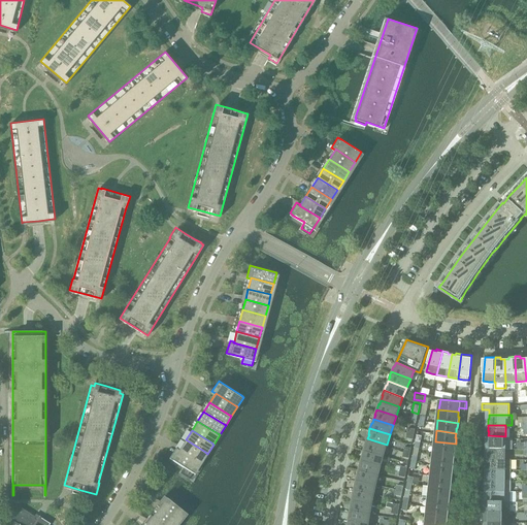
[(513,435),(505,435),(505,436),(488,435),(488,440),(487,440),(487,446),(505,447),(513,447),(513,435)]
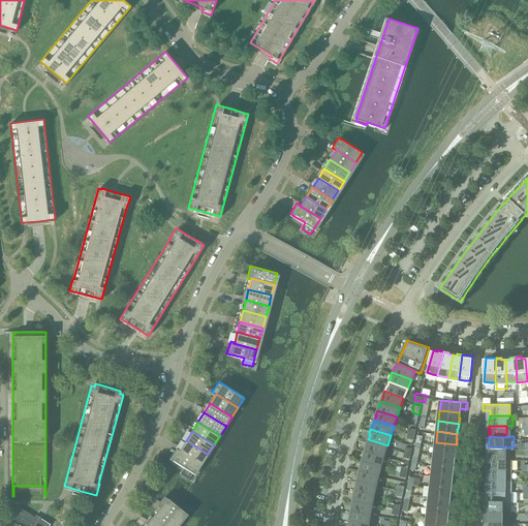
[(385,452),(387,445),(368,439),(367,443),(366,443),(365,449),(384,455),(385,452)]
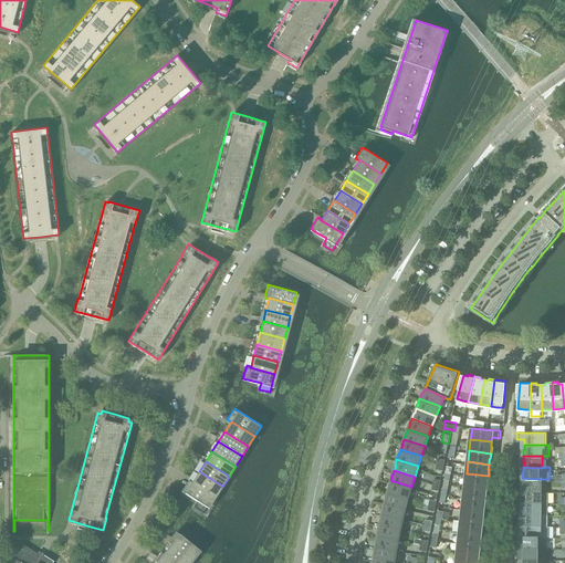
[(192,481),(213,494),(216,497),(222,487),(220,485),(199,471),(192,481)]
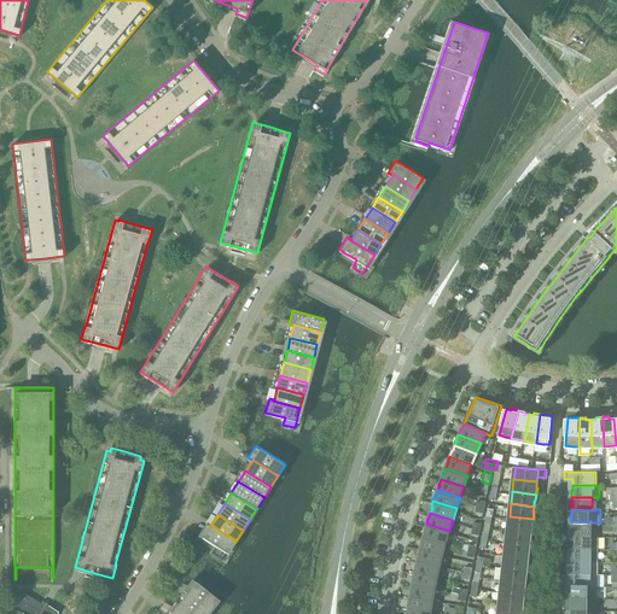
[(508,528),(531,531),(531,525),(533,526),(534,519),(510,516),(508,528)]
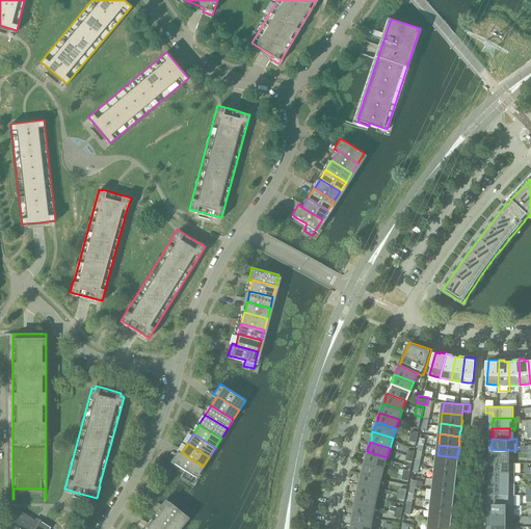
[(509,460),(509,450),(490,449),(490,455),(492,455),(492,460),(509,460)]
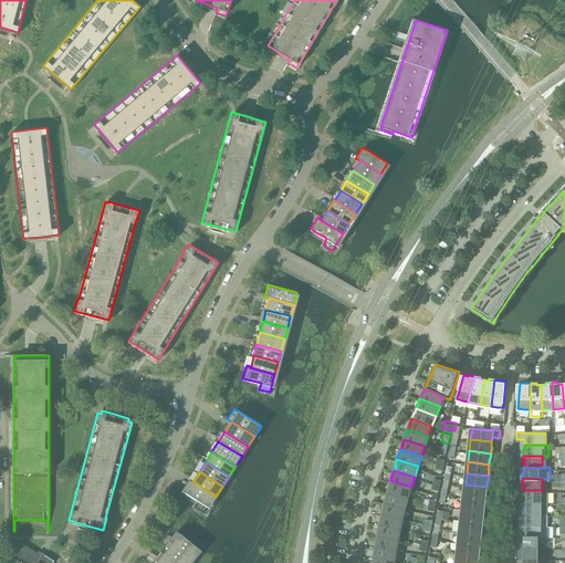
[(189,479),(182,489),(186,492),(198,499),(194,506),(203,511),(207,506),(210,507),(216,497),(213,494),(192,481),(189,479)]
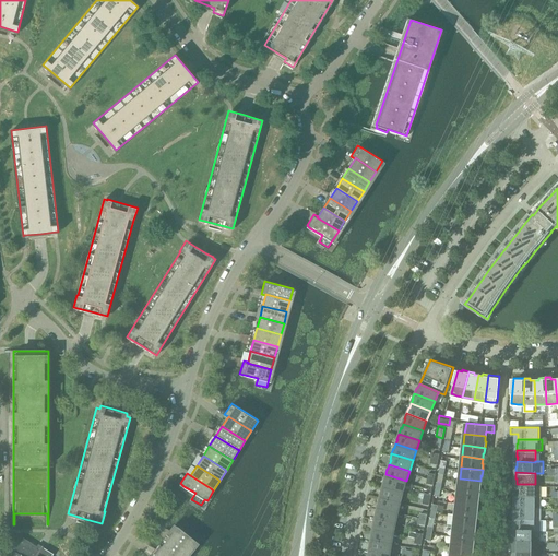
[(384,481),(383,485),(404,491),(406,481),(386,474),(383,481),(384,481)]
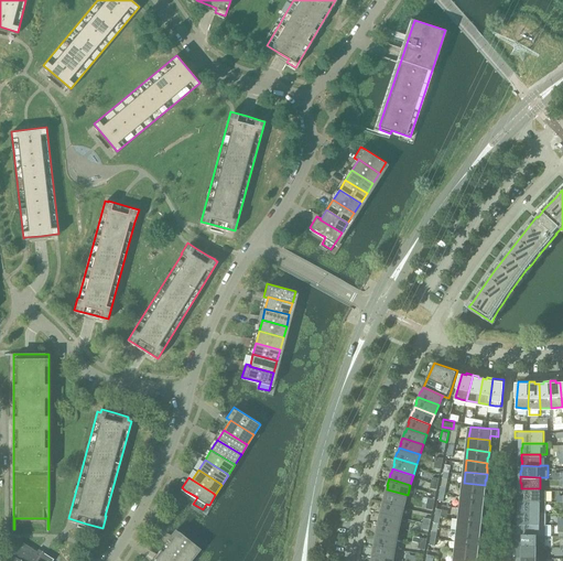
[(464,483),(463,494),(485,496),(485,489),(484,489),(485,485),(464,483)]
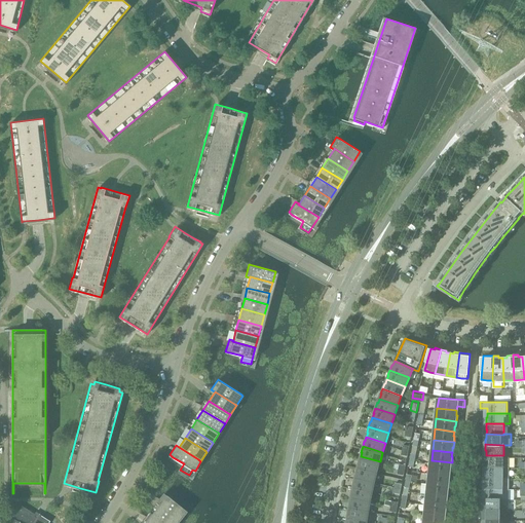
[(503,455),(486,455),(486,459),(485,459),(485,465),(510,465),(510,455),(503,455)]
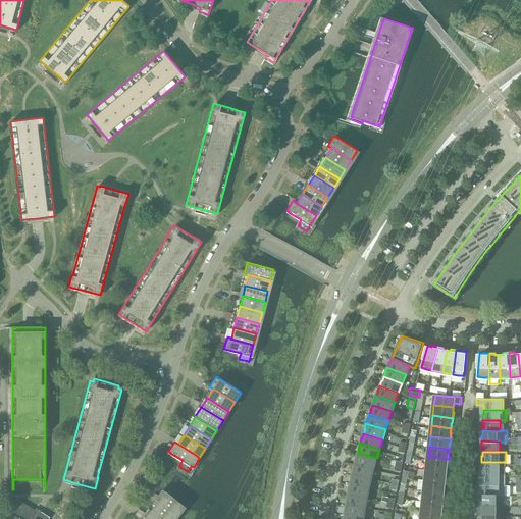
[(374,467),(377,458),(358,453),(357,458),(356,457),(355,463),(374,467)]
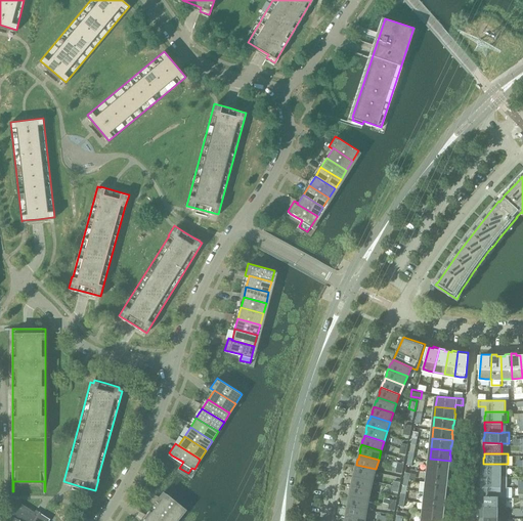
[(430,459),(428,469),(447,471),(448,467),(449,467),(450,461),(430,459)]
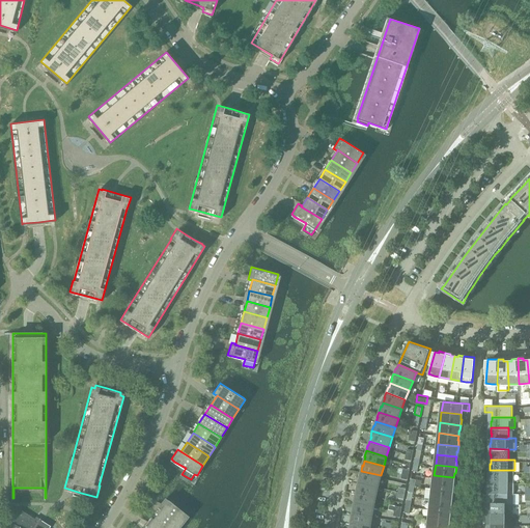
[(514,481),(514,470),(490,470),(490,476),(491,476),(491,480),(508,480),(514,481)]
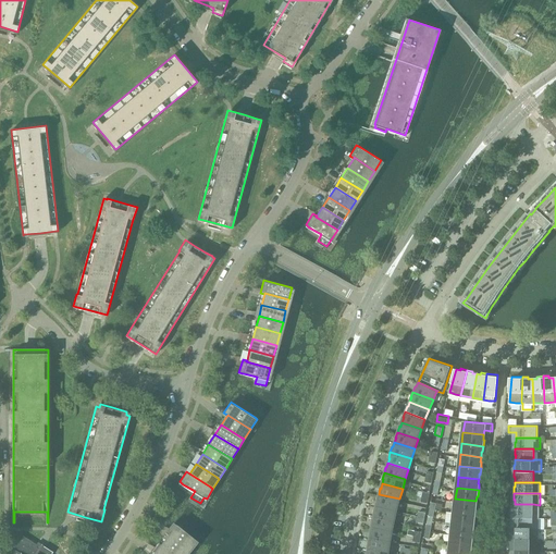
[(397,509),(399,499),(379,494),(377,500),(378,500),(377,505),(397,509)]
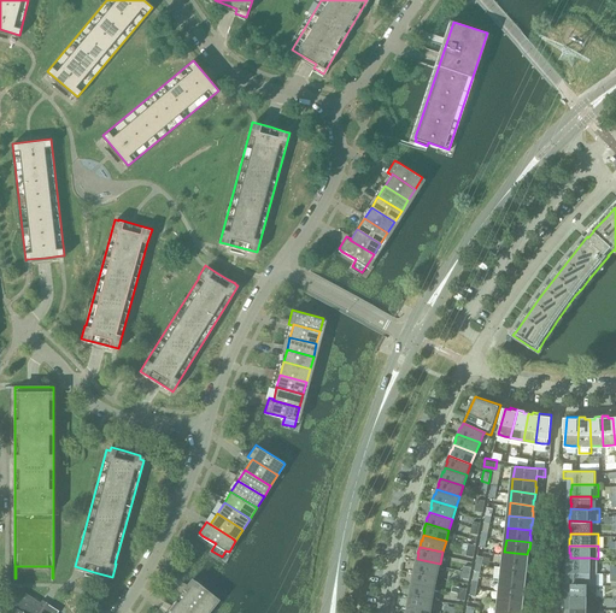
[(504,552),(503,564),(527,567),(528,560),(527,560),(527,554),(504,552)]
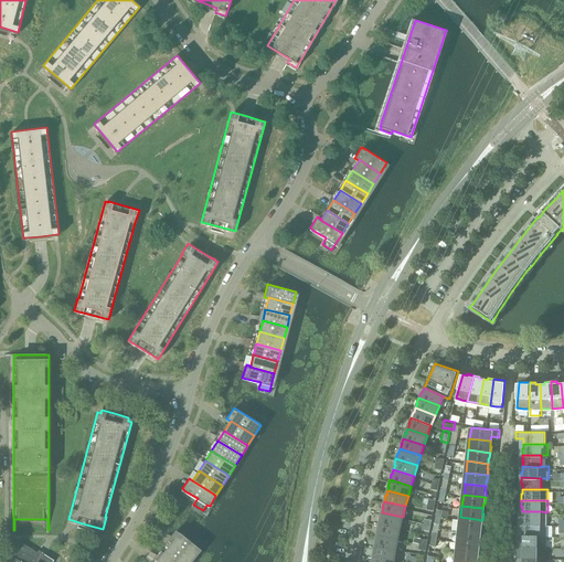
[(547,512),(541,511),(522,511),(522,517),(521,517),(521,522),(547,523),(547,512)]
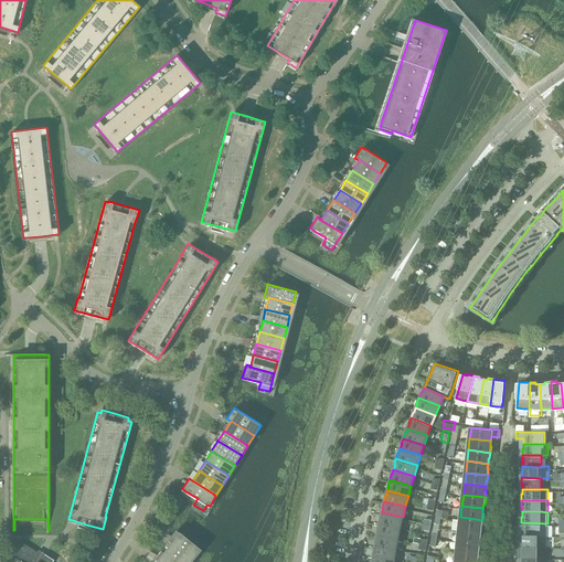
[(401,527),(403,517),(382,512),(381,517),(380,517),(379,522),(401,527)]
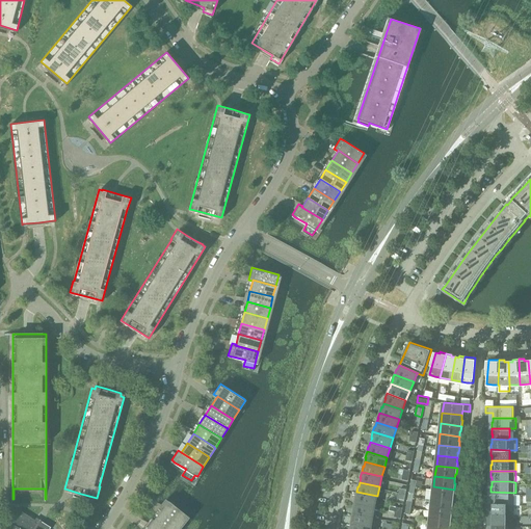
[(433,486),(432,497),(452,500),(453,495),(454,495),(454,490),(433,486)]
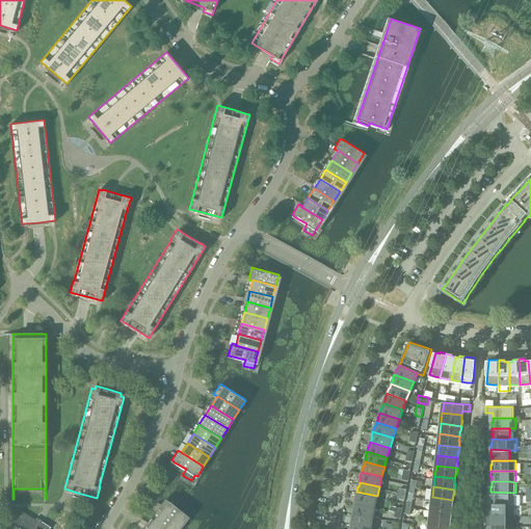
[(375,506),(377,496),(356,492),(355,497),(356,498),(355,502),(375,506)]
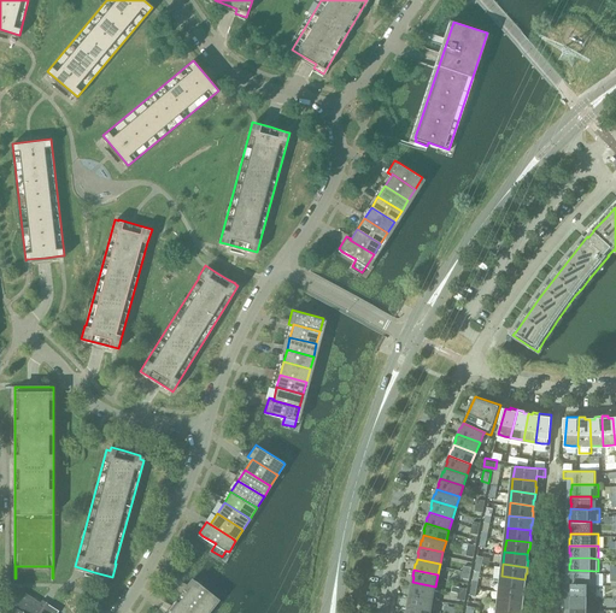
[(598,583),(598,571),(569,570),(568,577),(570,577),(569,583),(590,583),(598,583)]
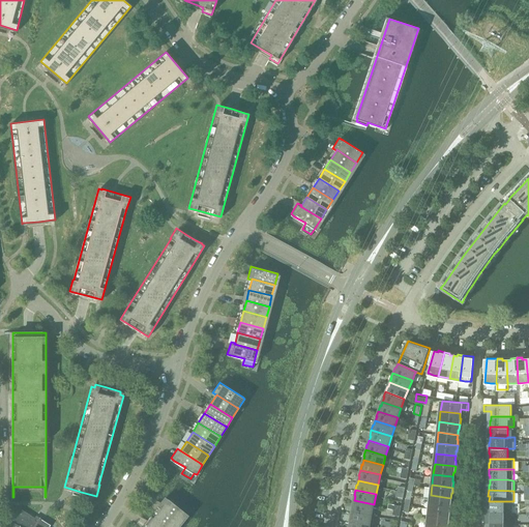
[(431,495),(430,506),(450,508),(451,502),(450,502),(450,498),(431,495)]
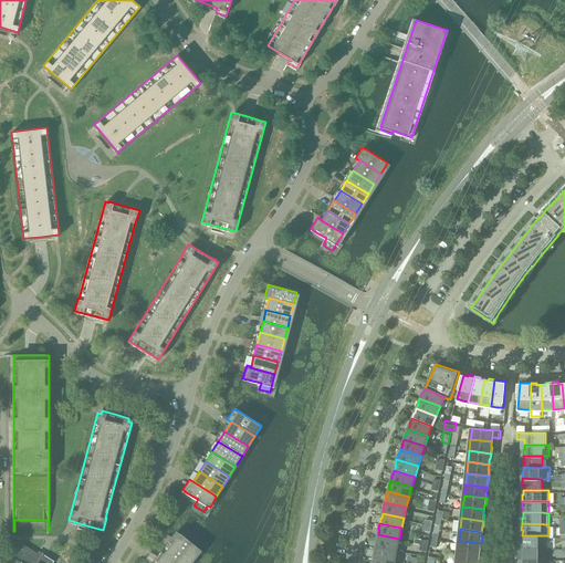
[(176,530),(168,540),(171,543),(173,542),(191,558),(194,560),(201,550),(199,549),(180,532),(176,530)]
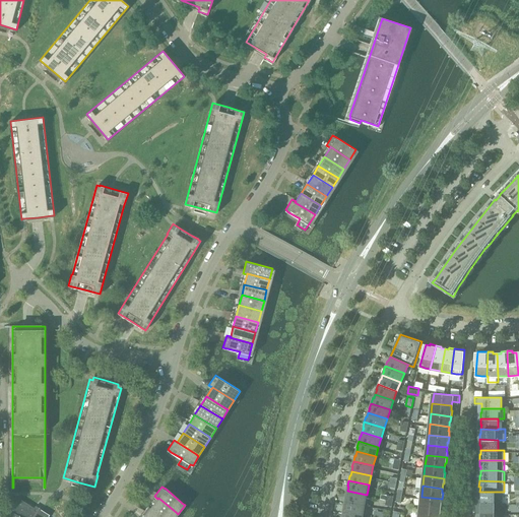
[(365,504),(367,495),(347,491),(346,495),(345,495),(345,500),(365,504)]
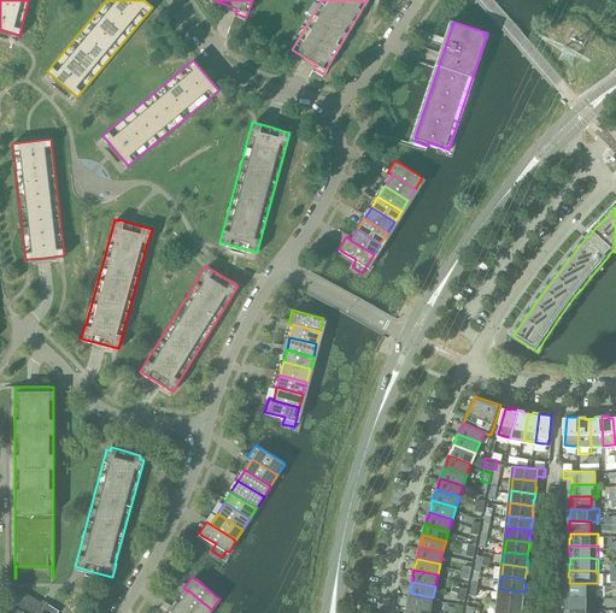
[(598,583),(590,583),(569,583),(569,588),(568,588),(568,595),(597,595),(598,583)]
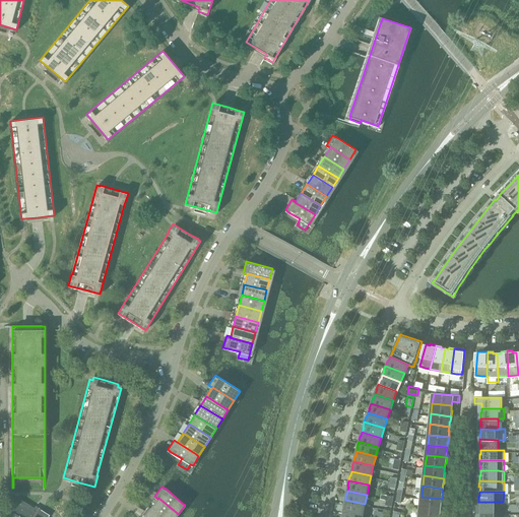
[(51,516),(49,515),(50,514),(42,508),(41,510),(20,497),(6,516),(51,516)]
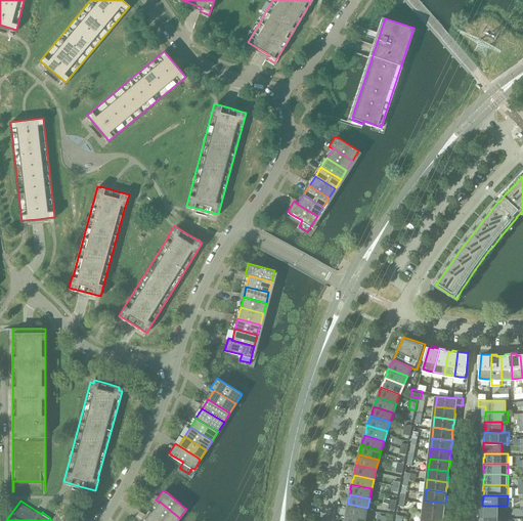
[(424,511),(443,513),(443,508),(444,509),(445,503),(425,501),(424,511)]
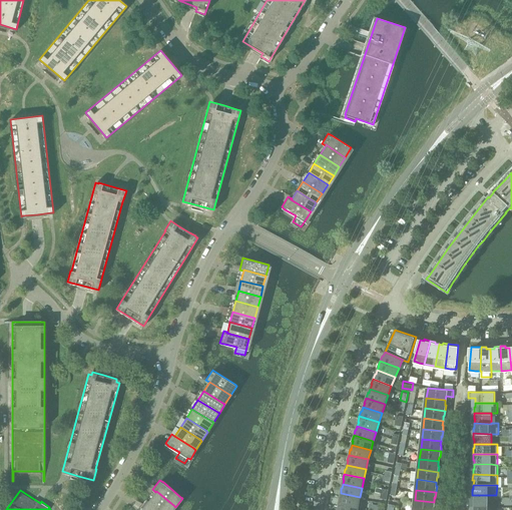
[(155,492),(149,500),(162,509),(173,509),(175,507),(173,505),(156,491),(155,492)]
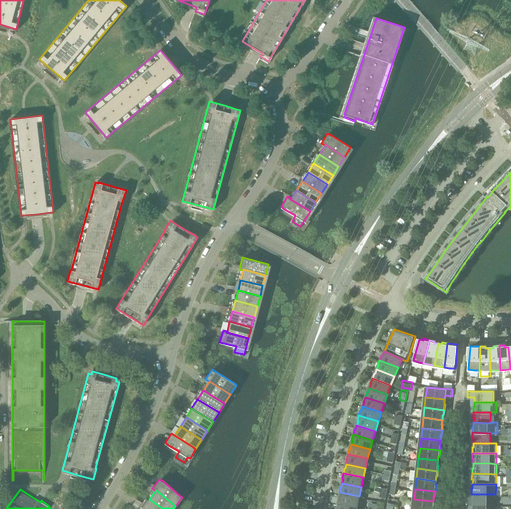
[(358,505),(359,496),(340,492),(339,498),(340,498),(339,502),(358,505)]
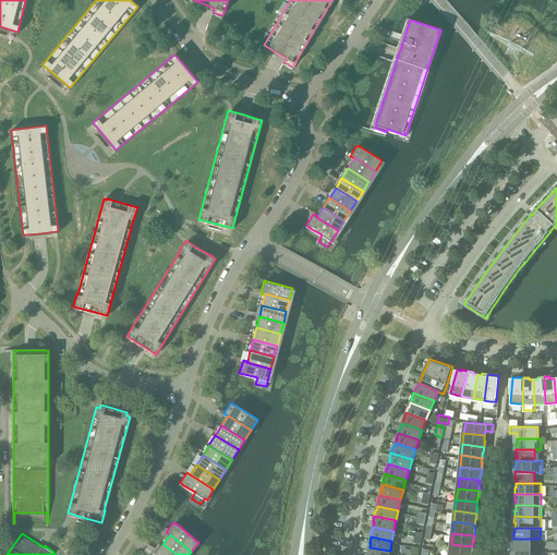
[(540,550),(540,539),(513,539),(513,545),(515,545),(515,550),(533,550),(540,550)]
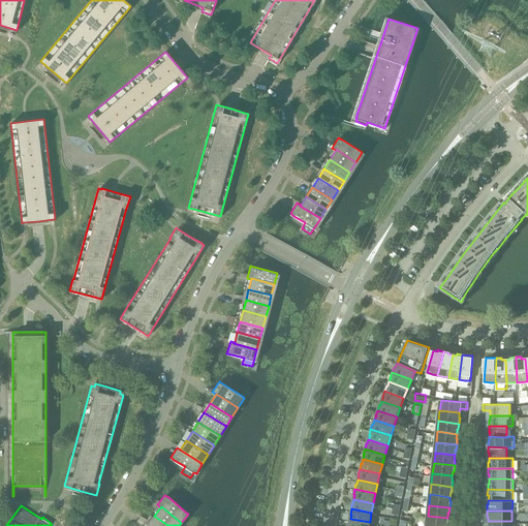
[(167,525),(154,516),(147,524),(149,525),(167,525)]
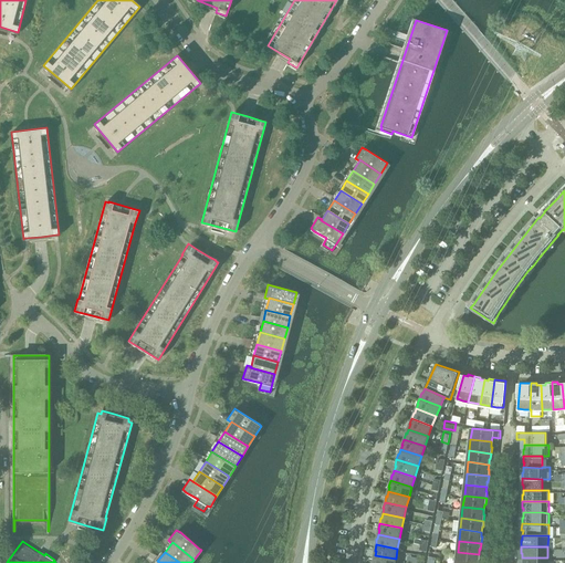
[(458,552),(457,562),(478,562),(479,559),(478,559),(479,554),(458,552)]
